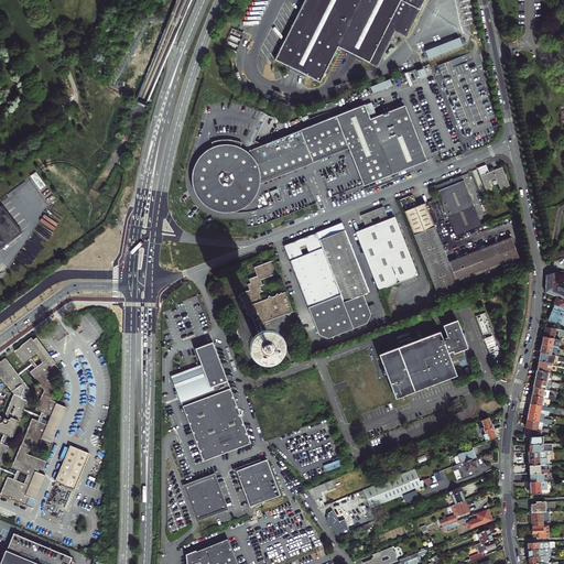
[(304,0),(284,42),(275,60),(290,67),(289,68),(305,76),(306,75),(320,83),(337,46),(342,49),(340,50),(364,61),(364,60),(377,66),(392,34),(391,34),(393,30),(405,36),(423,0),(304,0)]
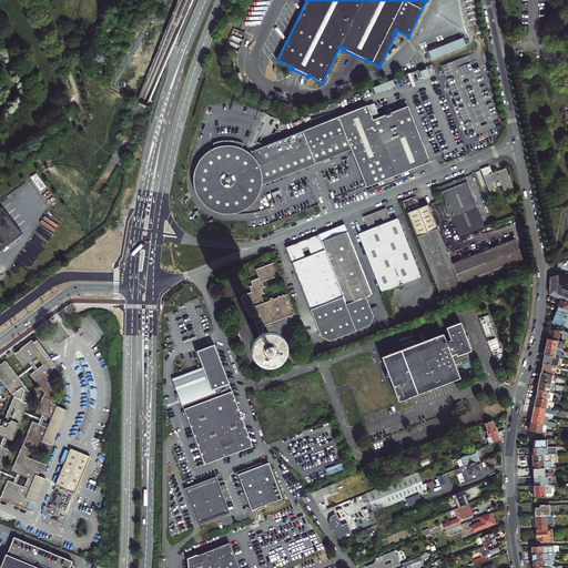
[(425,52),(456,41),(455,37),(424,49),(425,52)]
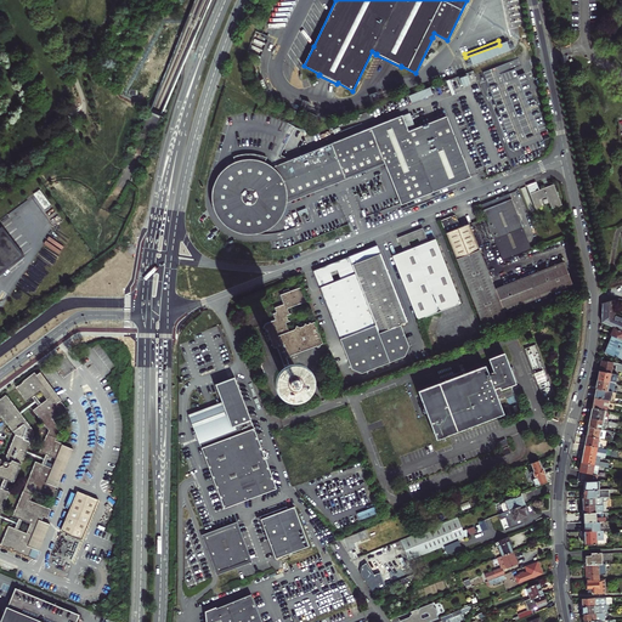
[(508,43),(471,57),(474,66),(512,51),(508,43)]
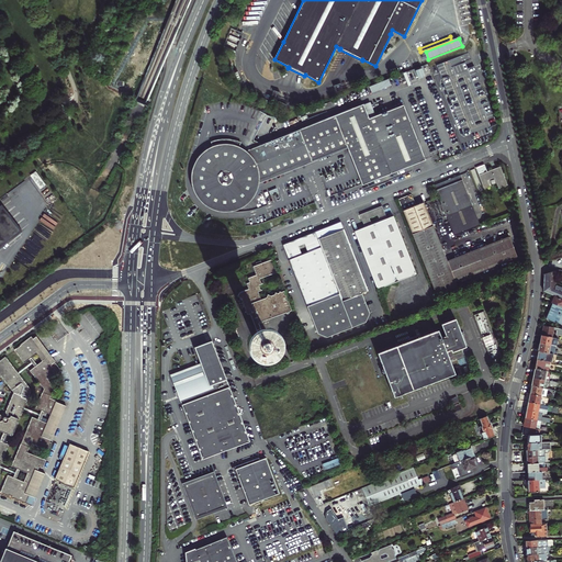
[(470,54),(437,66),(464,136),(471,134),(472,137),(473,141),(494,133),(491,126),(497,123),(475,66),(468,69),(465,63),(472,60),(470,54)]
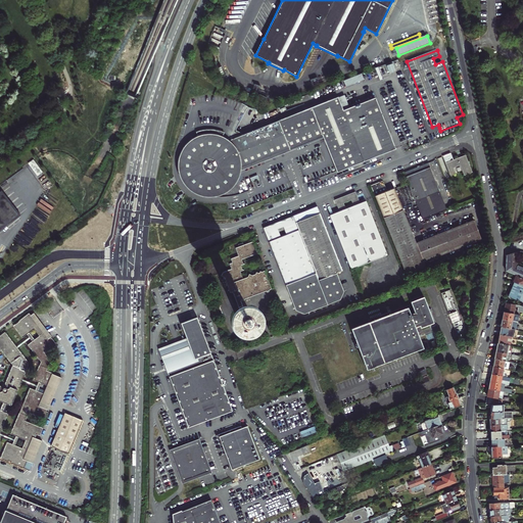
[(362,74),(343,81),(345,87),(365,80),(362,74)]
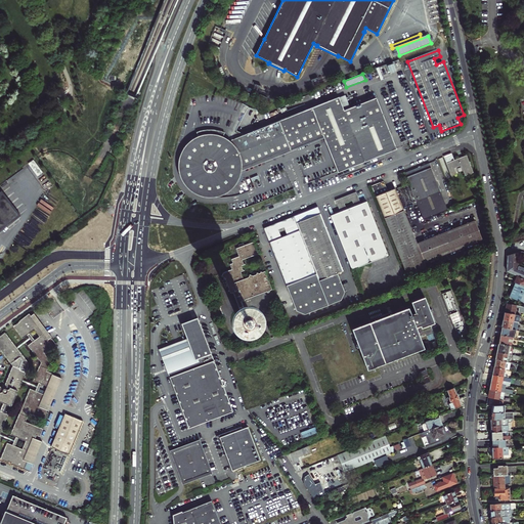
[(339,97),(344,111),(350,108),(345,95),(339,97)]
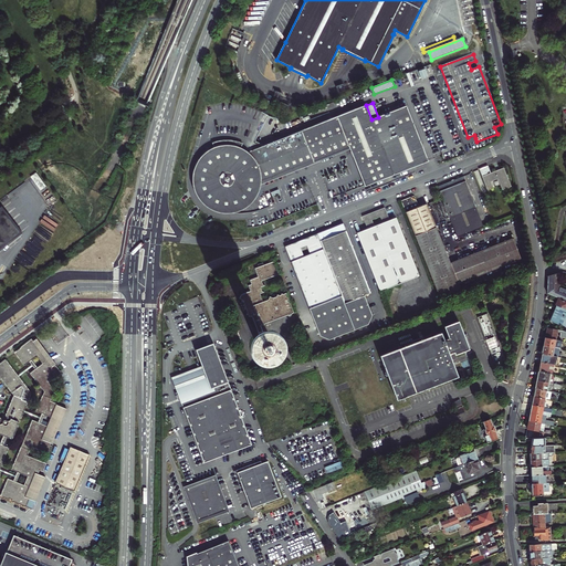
[(241,155),(239,154),(242,144),(234,140),(223,140),(211,144),(216,154),(210,157),(207,159),(202,166),(200,169),(199,177),(199,181),(200,189),(205,196),(207,199),(213,205),(220,207),(224,208),(232,208),(240,205),(247,200),(251,195),(254,187),(255,182),(313,160),(314,163),(349,148),(364,184),(365,187),(429,161),(407,106),(378,117),(371,119),(366,105),(302,130),(302,132),(264,146),(248,153),(241,155)]
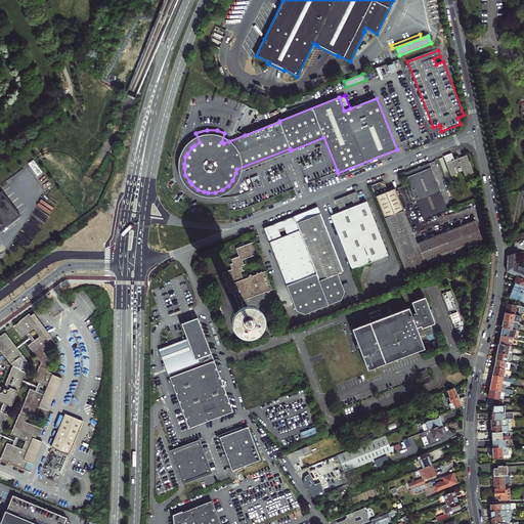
[(451,154),(444,157),(451,176),(456,174),(453,168),(461,165),(465,176),(473,173),(467,156),(454,160),(451,154)]
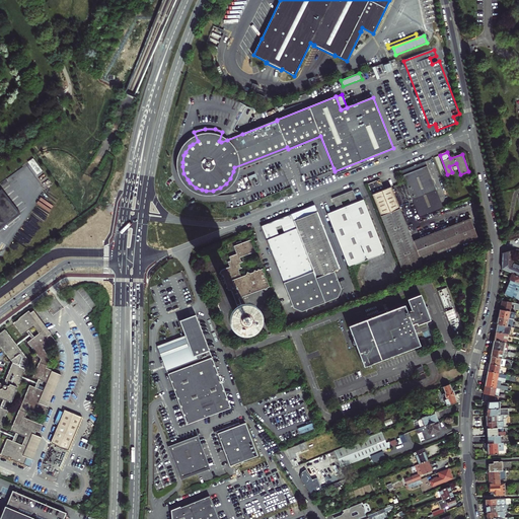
[(405,181),(413,200),(420,218),(443,208),(425,161),(400,170),(402,174),(405,181)]
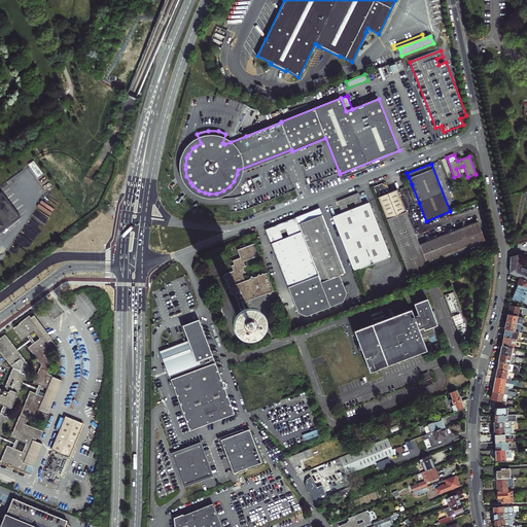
[(384,182),(374,186),(410,277),(429,269),(427,264),(485,240),(478,220),(419,244),(397,189),(390,192),(386,183),(384,182)]
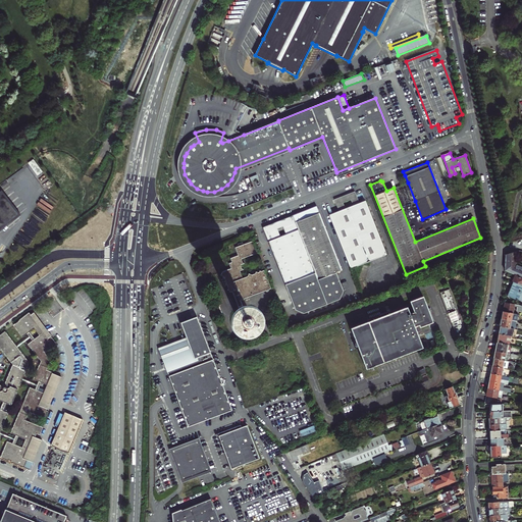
[(334,199),(338,211),(329,214),(351,268),(386,254),(365,200),(360,203),(355,191),(334,199)]
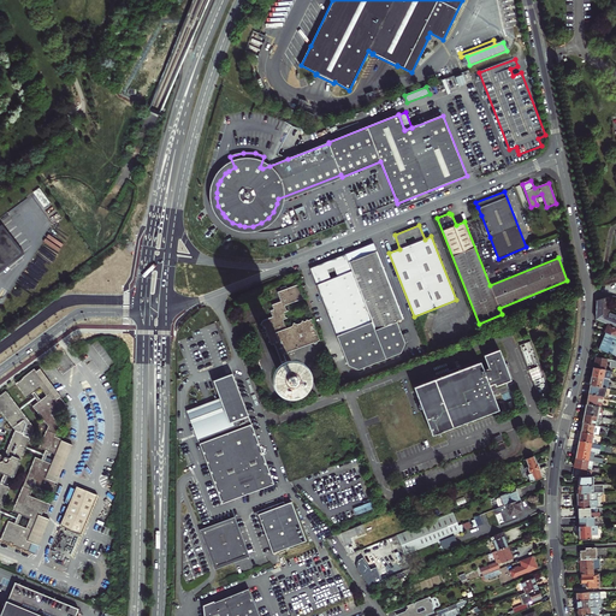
[(22,255),(1,230),(0,230),(0,273),(5,268),(22,255)]
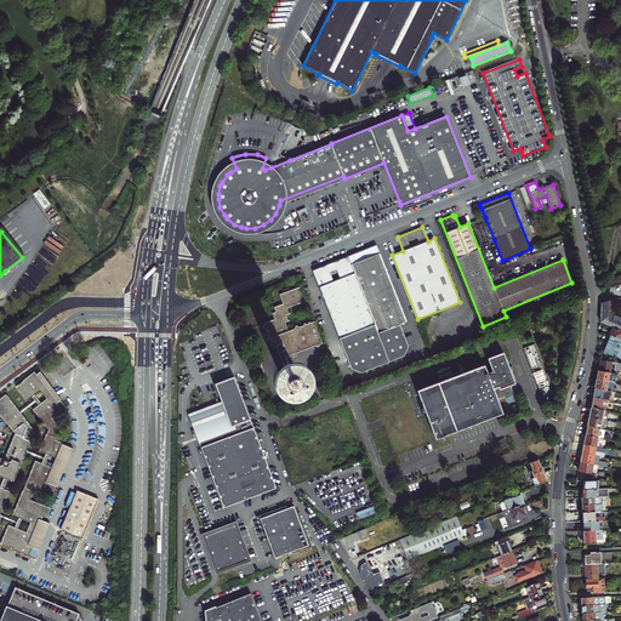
[(376,245),(348,256),(375,324),(379,332),(400,324),(408,322),(376,245)]
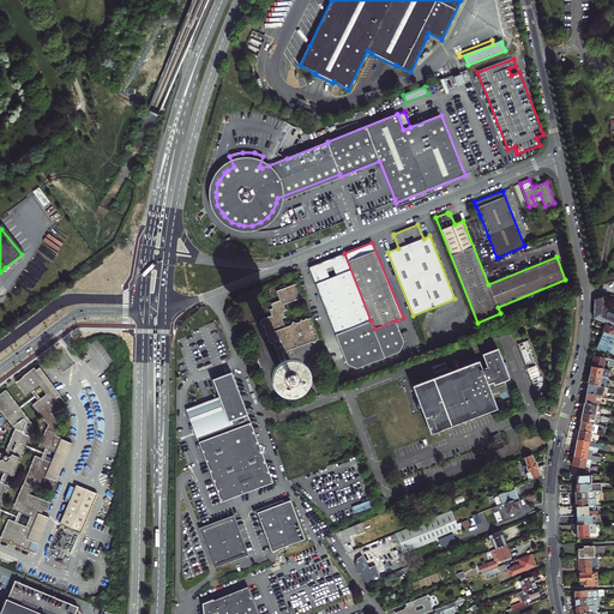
[(371,320),(344,253),(309,268),(336,335),(371,320)]
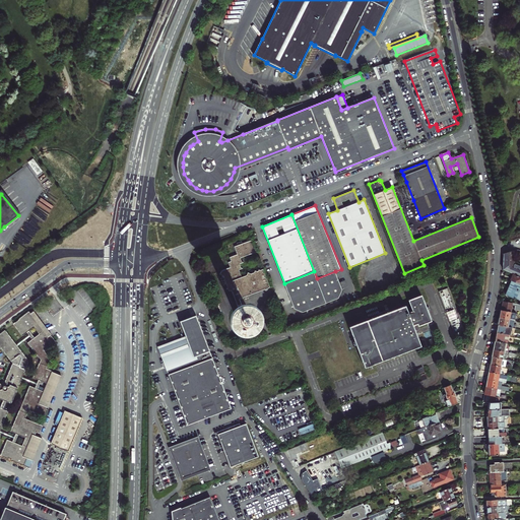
[(242,310),(244,310),(240,299),(270,287),(263,269),(260,270),(259,269),(258,271),(257,271),(255,270),(254,272),(251,273),(248,272),(247,275),(242,277),(239,270),(243,268),(241,267),(240,263),(244,262),(242,261),(240,258),(257,252),(252,240),(235,246),(238,254),(230,257),(232,261),(229,262),(231,267),(221,270),(219,274),(223,275),(229,290),(231,290),(232,290),(233,291),(233,294),(240,311),(241,310),(242,310)]
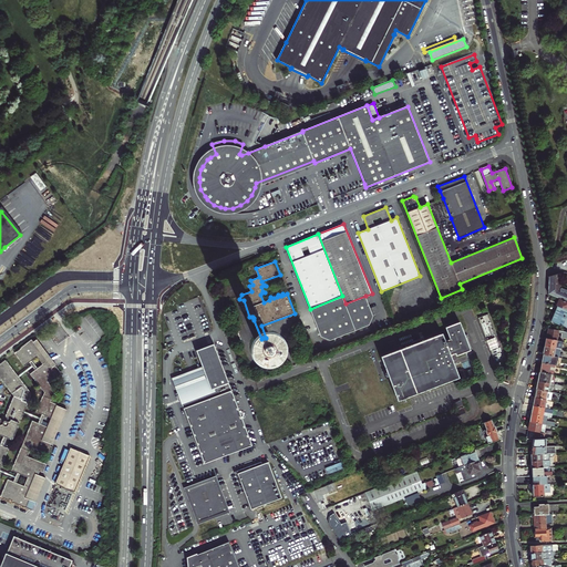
[(548,294),(558,298),(566,300),(566,290),(560,288),(562,272),(548,276),(548,284),(548,294)]
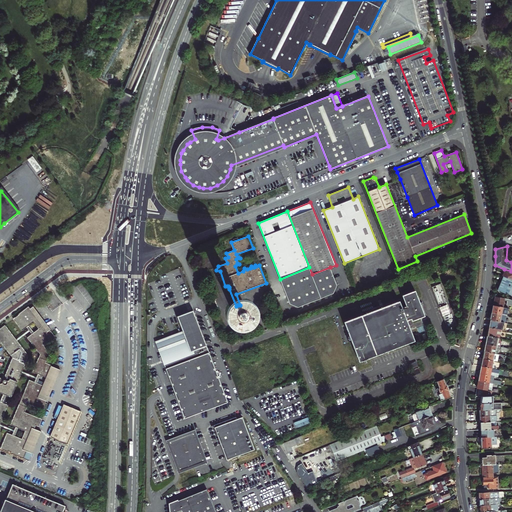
[(309,267),(280,279),(290,304),(298,307),(321,298),(312,274),(309,267)]
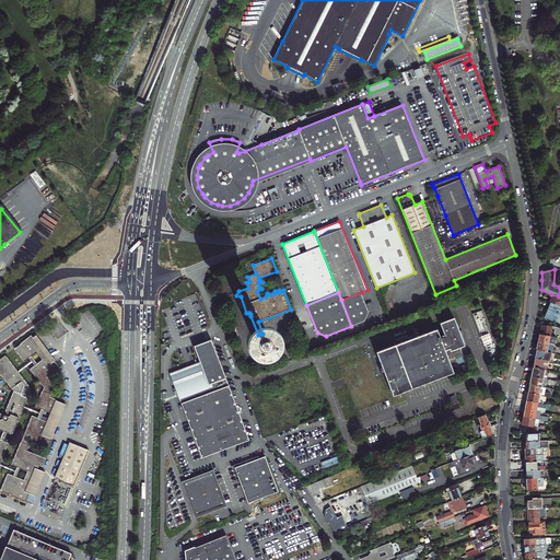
[(341,300),(351,326),(363,322),(369,312),(361,292),(341,300)]
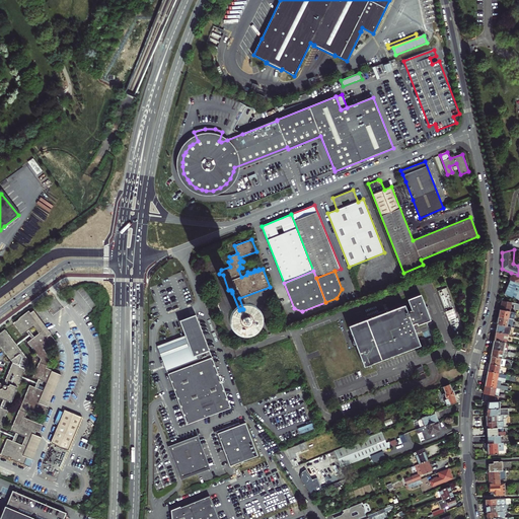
[(508,280),(510,280),(518,284),(518,275),(511,273),(511,274),(504,271),(504,273),(503,275),(509,277),(508,280)]
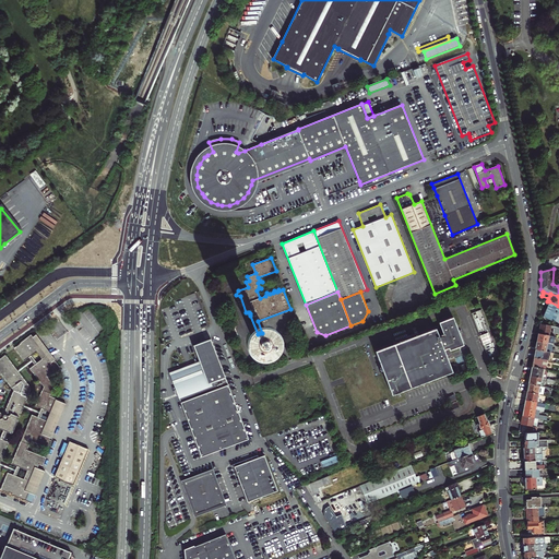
[(543,317),(555,321),(558,322),(558,312),(558,309),(558,306),(549,301),(546,308),(543,317)]
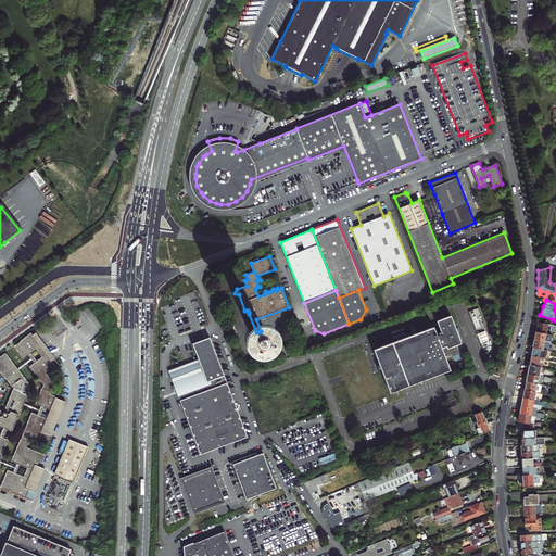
[(470,316),(478,336),(487,332),(479,313),(470,316)]
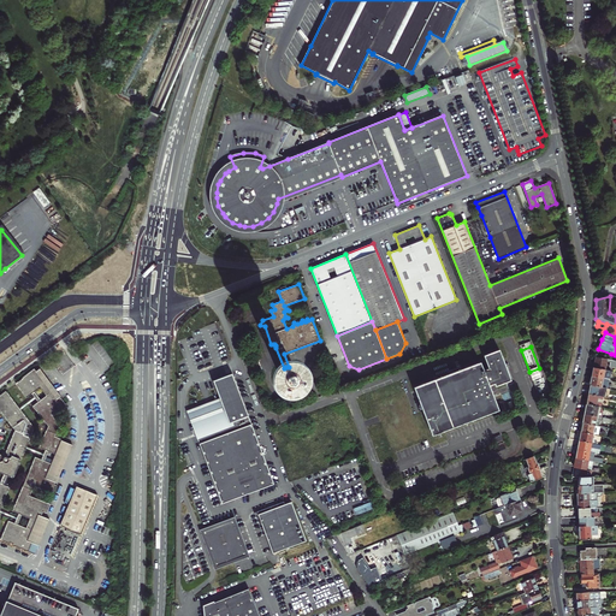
[(480,361),(414,386),(433,434),(499,410),(490,385),(495,383),(496,385),(511,380),(499,349),(484,355),(490,369),(484,371),(480,361)]
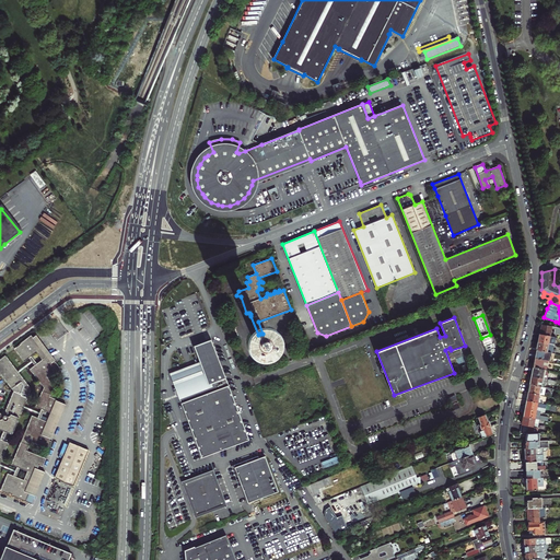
[(539,328),(538,334),(549,336),(550,328),(553,329),(553,333),(559,334),(559,327),(540,324),(539,328)]
